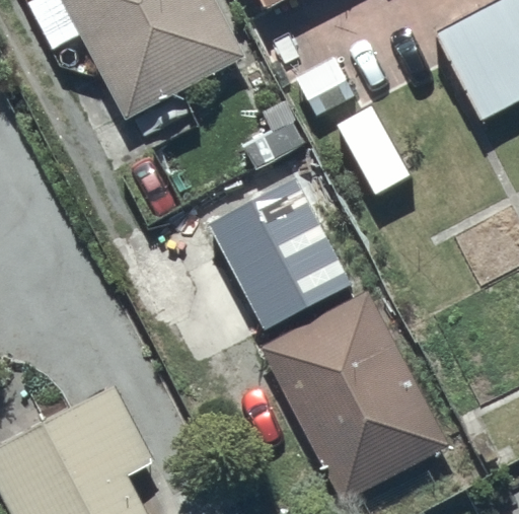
[(242,56),(213,0),(39,0),(28,6),(53,52),(81,37),(125,119),(242,56)]
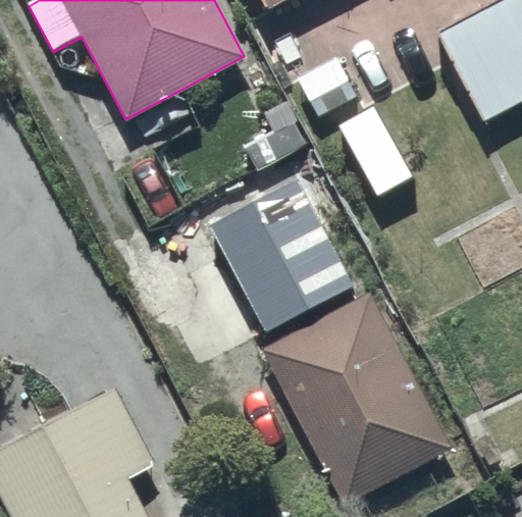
[(521,0),(492,0),(436,32),(484,120),(521,99),(521,0)]
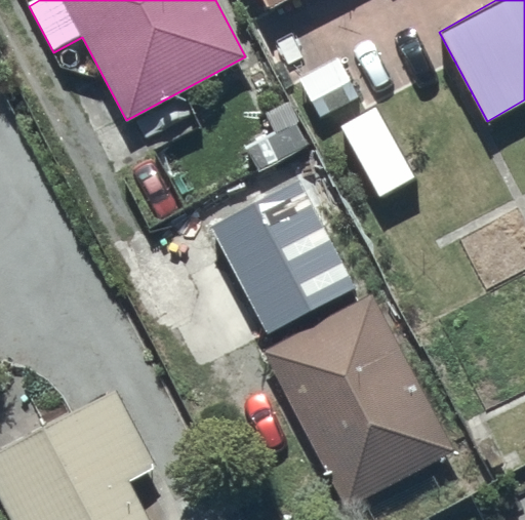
[(337,58),(298,81),(320,118),(359,97),(337,58)]
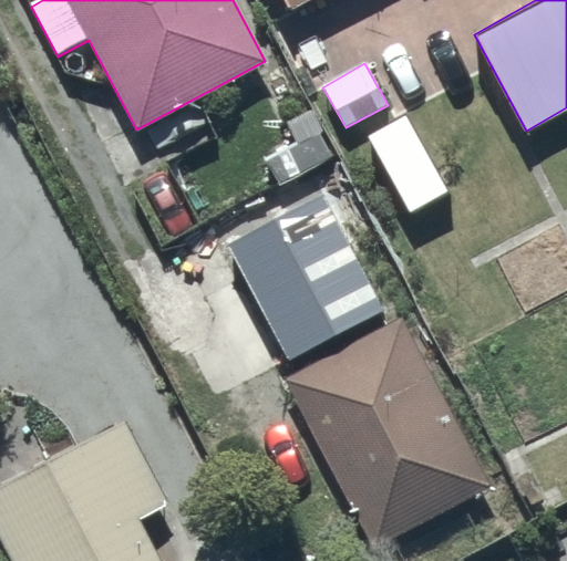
[(313,111),(287,124),(297,144),(265,159),(278,185),(330,159),(318,135),(325,132),(313,111)]
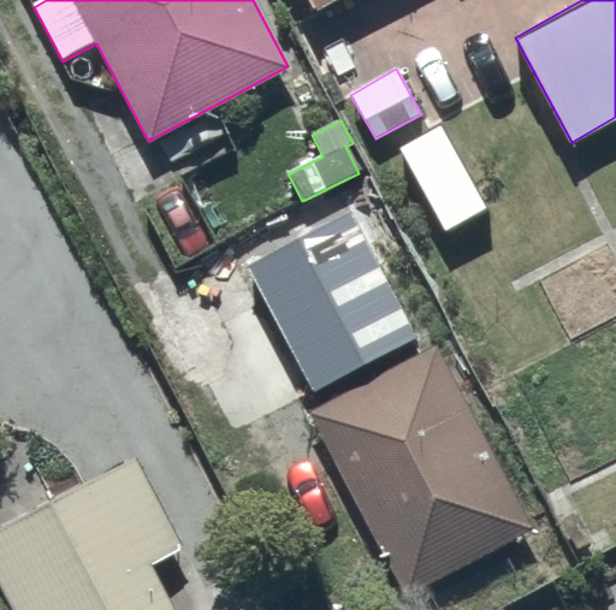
[(338,195),(268,230),(294,282),(314,272),(324,290),(368,267),(361,252),(385,240),(367,202),(347,213),(338,195)]
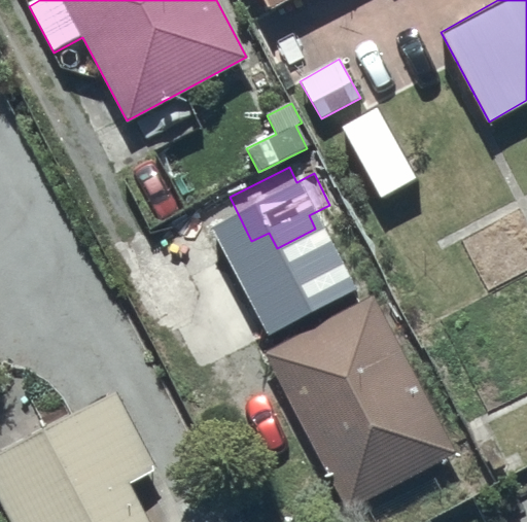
[(373,296),(266,352),(350,511),(456,453),(373,296)]
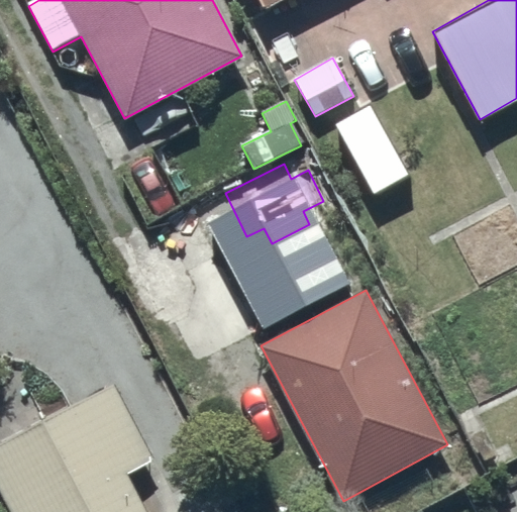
[(111,384),(0,442),(0,492),(10,511),(146,511),(127,475),(153,461),(111,384)]
